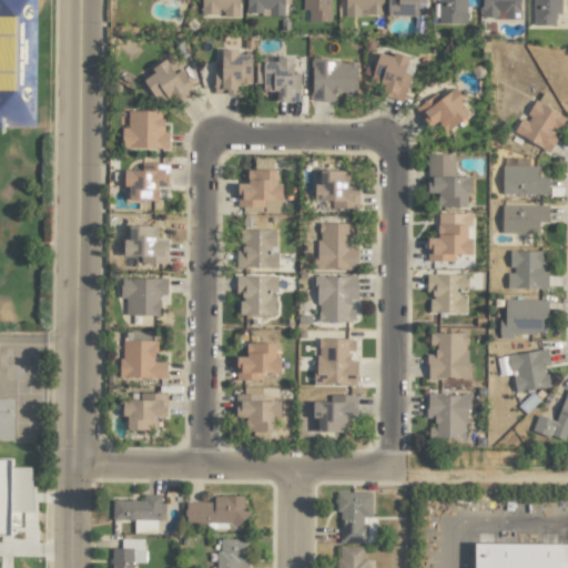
[(200,0),(201,16),(239,17),(239,0),(200,0)]
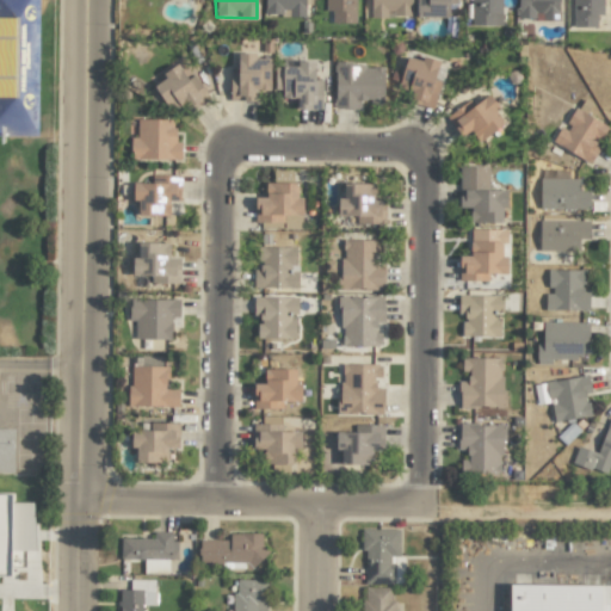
[(304,17),(304,0),(263,0),(264,13),(289,13),(289,17),(304,17)]
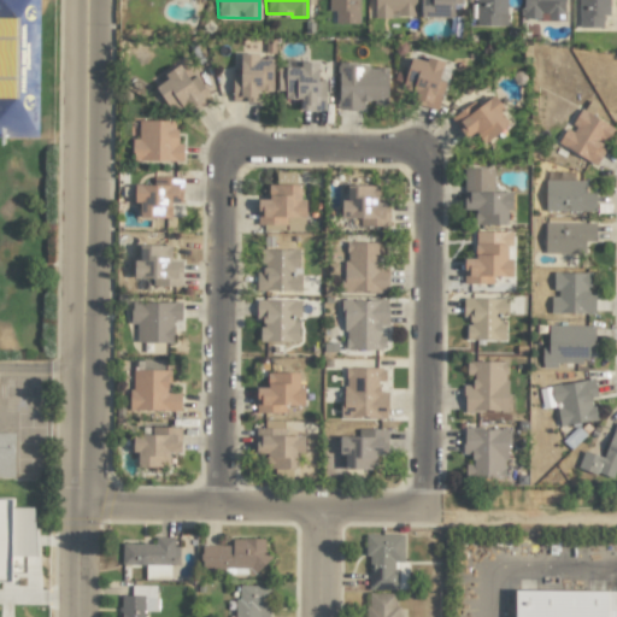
[(358,23),(358,0),(328,0),(328,12),(333,12),(333,23),(358,23)]
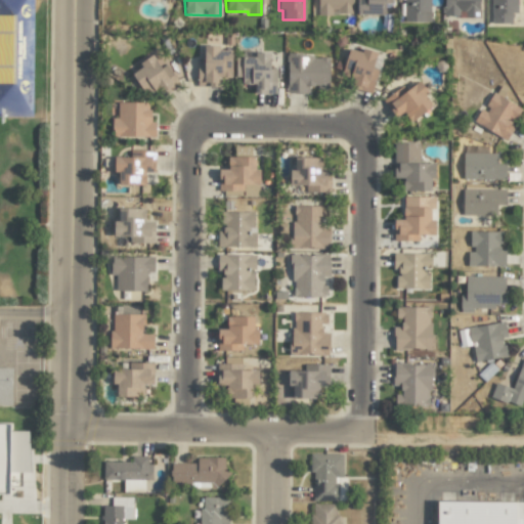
[(352,0),(317,0),(318,15),(353,14),(352,0)]
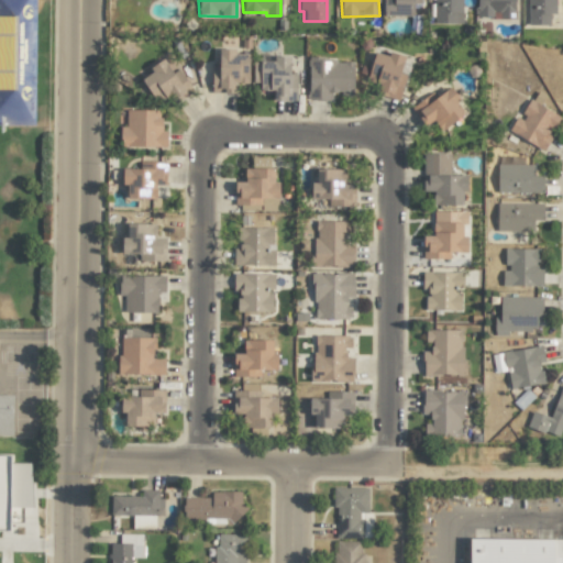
[(420,3),(420,0),(382,0),(382,15),(412,15),(412,3),(420,3)]
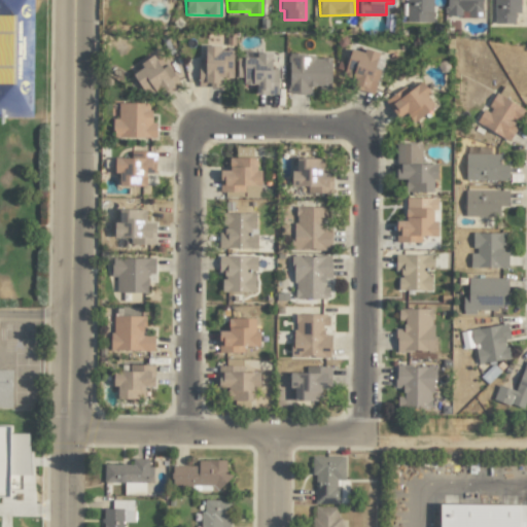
[(432,0),(406,0),(406,22),(432,23),(432,0)]
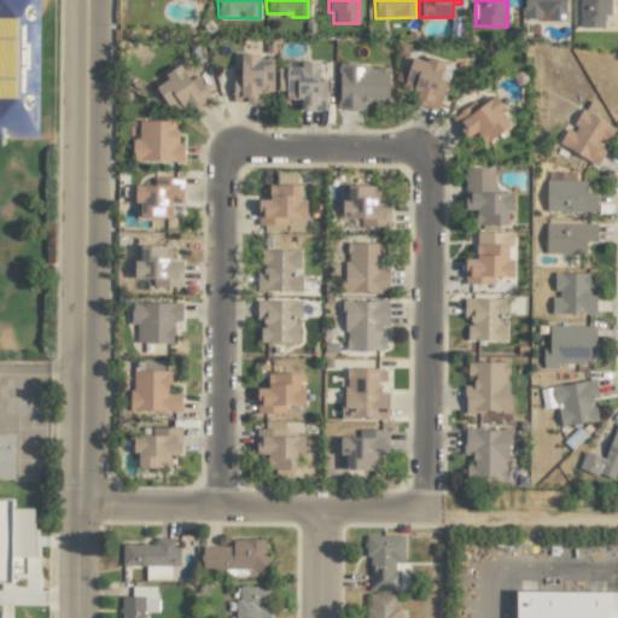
[(523,0),(523,17),(548,17),(548,21),(564,21),(564,0),(523,0)]
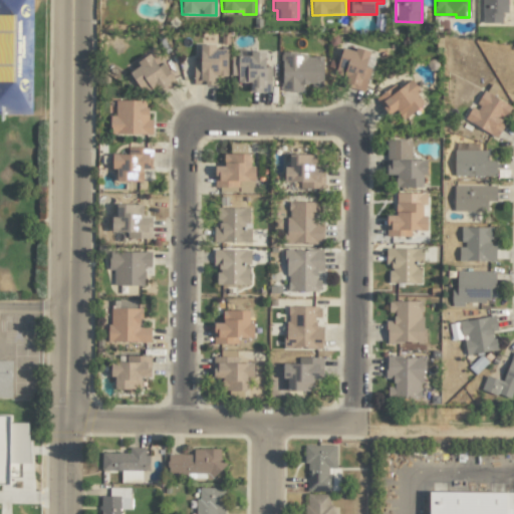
[(482,0),(482,22),(501,23),(502,13),(507,13),(506,0),(482,0)]
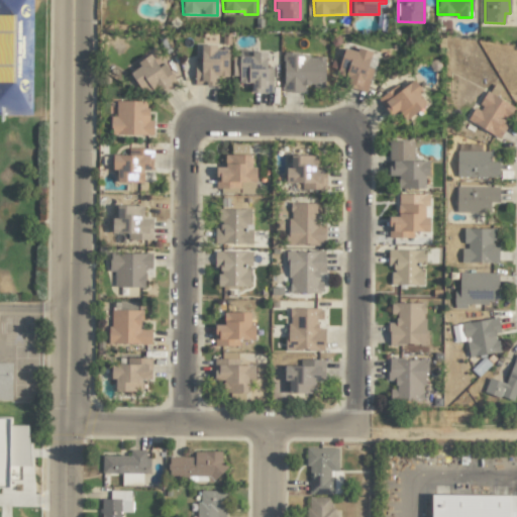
[(195,61),(194,84),(217,85),(217,79),(227,79),(228,49),(215,48),(215,44),(201,44),(201,61),(195,61)]
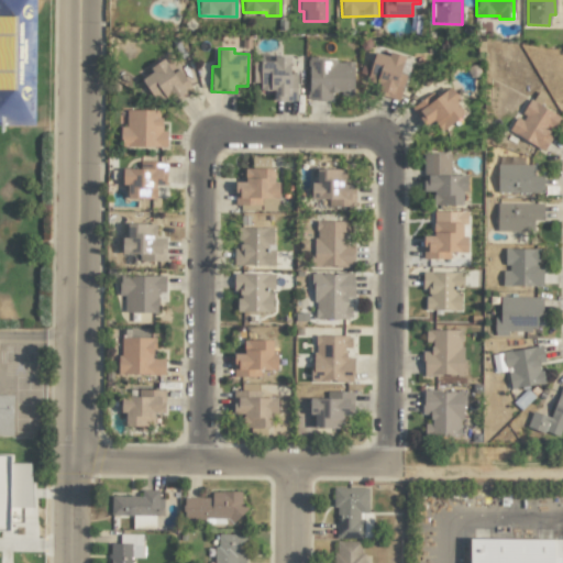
[(366,79),(377,83),(375,94),(398,100),(406,75),(399,73),(405,55),(388,51),(387,55),(374,52),(366,79)]
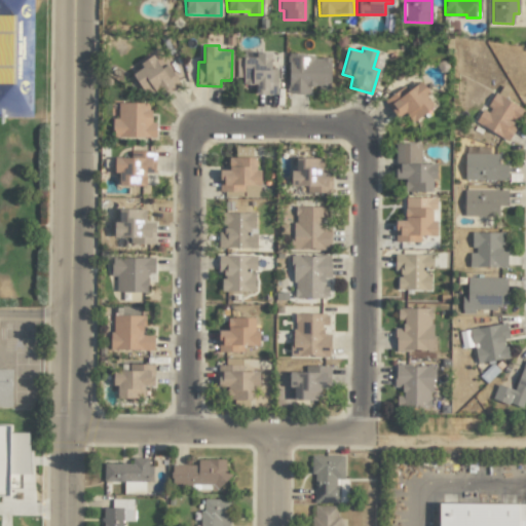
[(271,52),(255,52),(255,58),(236,58),(236,76),(242,76),(242,84),(256,84),(256,94),(275,94),(275,69),(270,69),(271,52)]
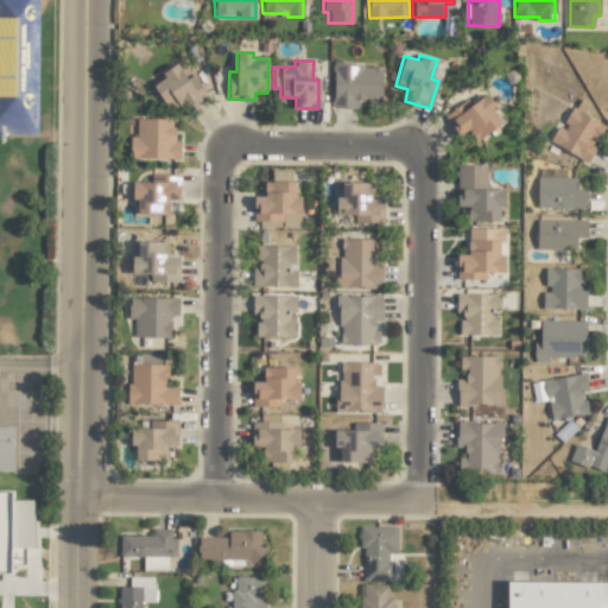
[(153,86),(170,113),(183,105),(187,111),(208,97),(194,74),(187,78),(177,63),(160,74),(164,78),(153,86)]
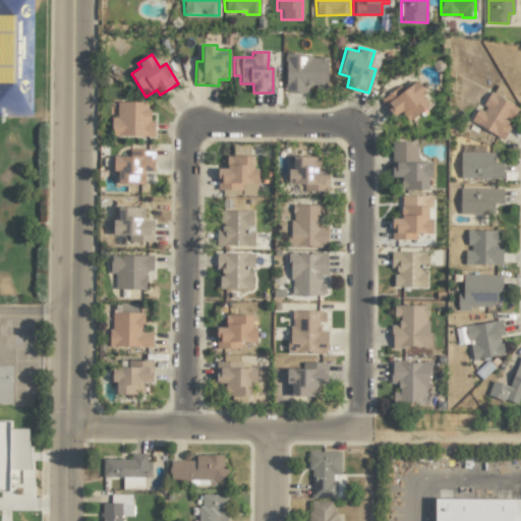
[(327,89),(327,55),(285,54),(285,93),(306,93),(306,85),(315,85),(315,89),(327,89)]
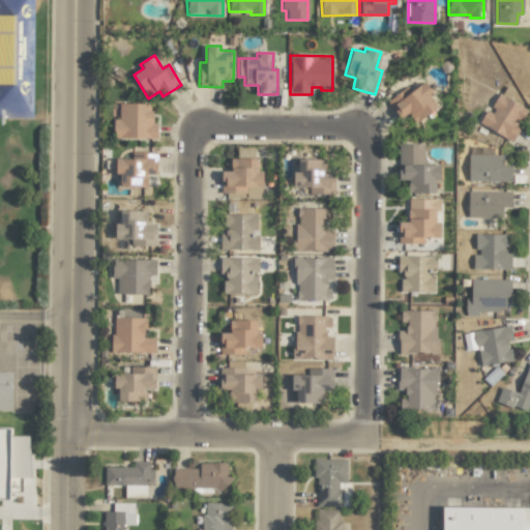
[(436,107),(429,98),(434,94),(423,82),(410,92),(406,87),(387,101),(401,118),(407,114),(414,124),(436,107)]
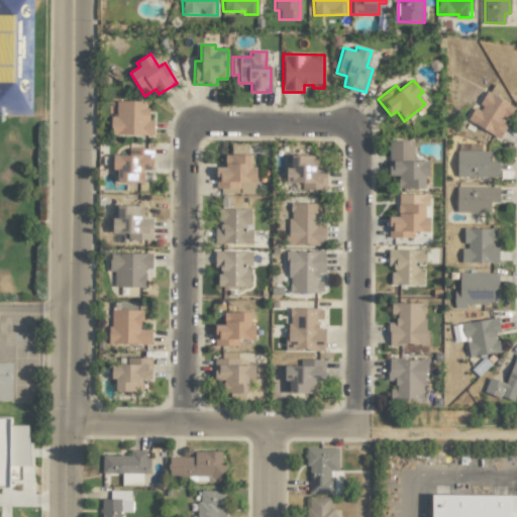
[(514,107),(487,92),(477,109),(474,107),(467,120),(498,137),(514,107)]
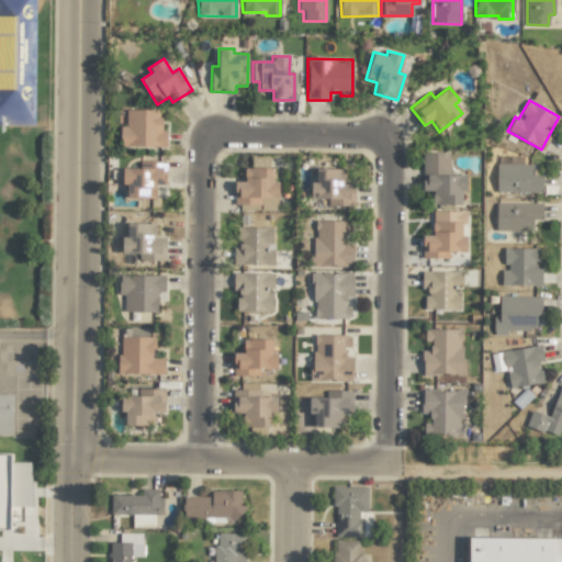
[(160,110),(125,109),(125,126),(121,126),(120,146),(166,147),(166,130),(160,130),(160,110)]
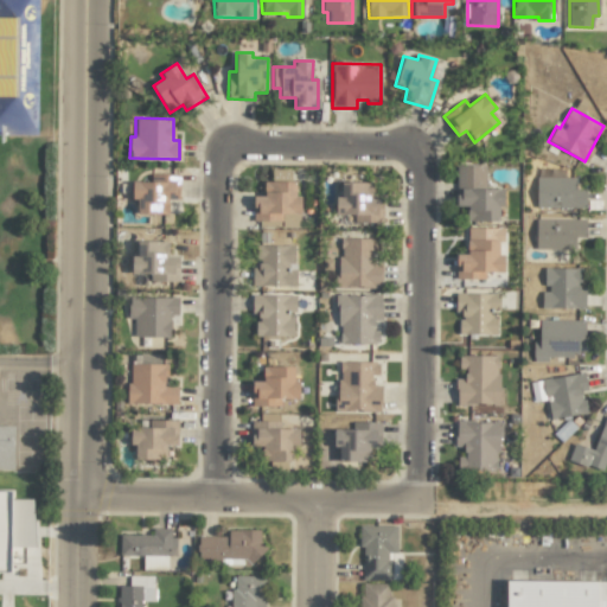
[(466,221),(498,221),(498,206),(503,206),(503,189),(485,189),(485,165),(455,165),(455,206),(466,206),(466,221)]
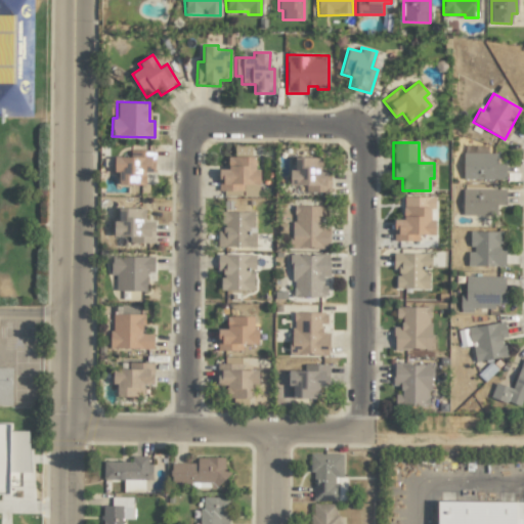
[(259,195),(259,169),(255,169),(255,157),(251,157),(251,147),(235,147),(234,157),(228,157),(227,169),(218,169),(218,192),(244,193),(244,195),(259,195)]
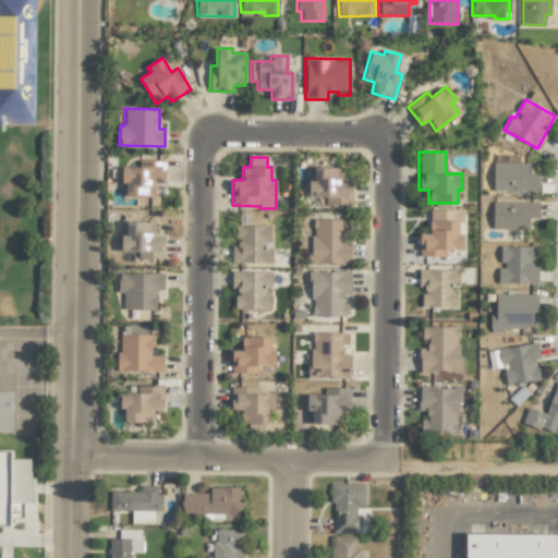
[(126,196),(154,196),(155,182),(164,182),(165,161),(141,160),(141,168),(121,167),(121,184),(126,184),(126,196)]
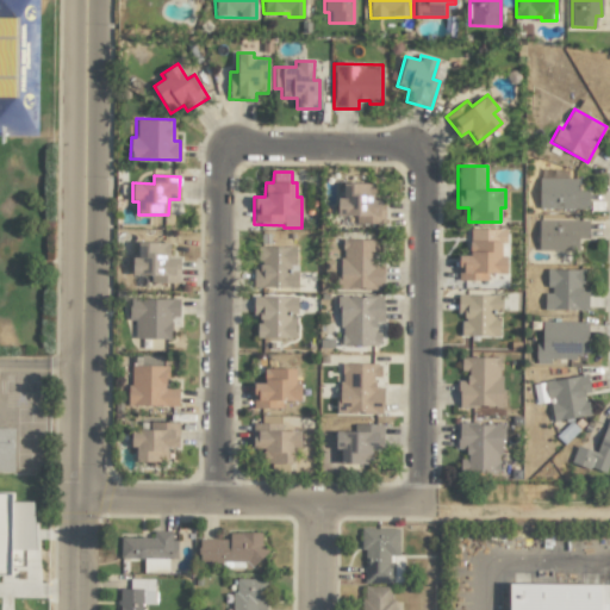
[(578,179),(539,178),(539,209),(589,210),(589,191),(578,191),(578,179)]
